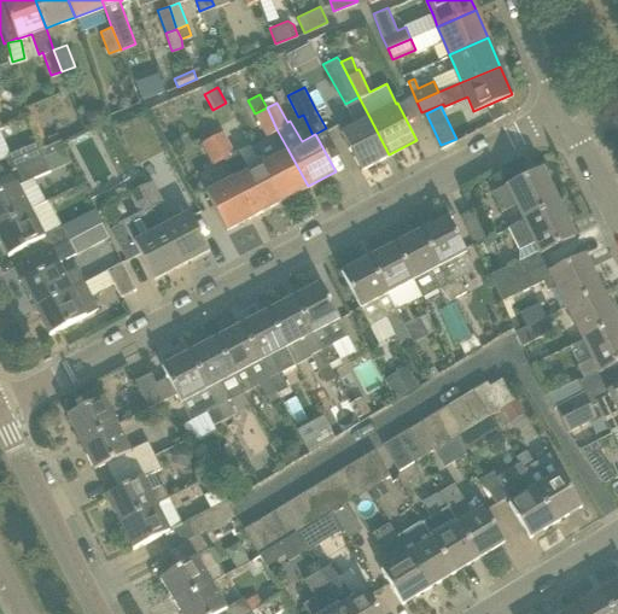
[(277,129),(267,107),(255,113),(267,135),(277,129)]
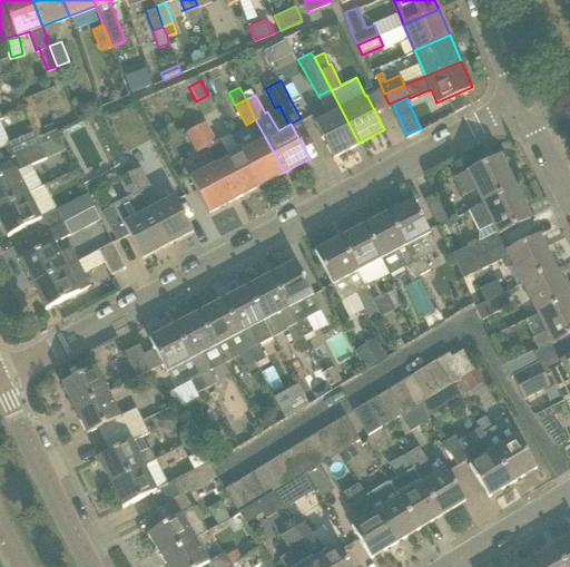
[(359,143),(341,108),(327,115),(315,121),(333,156),(359,143)]
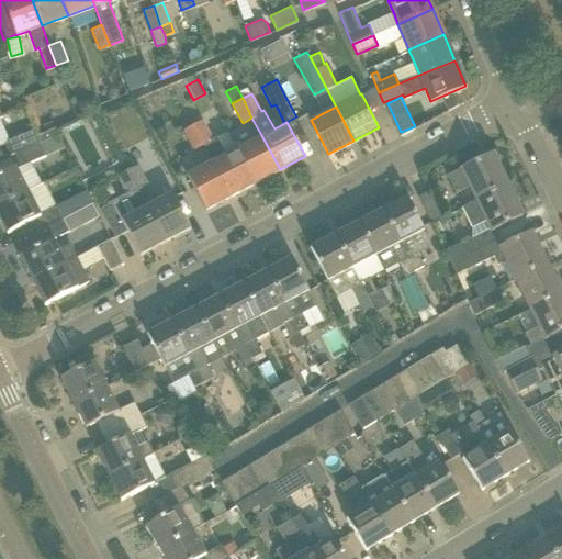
[(212,161),(231,196),(256,182),(237,148),(226,154),(215,135),(212,137),(202,119),(193,124),(203,143),(212,161)]
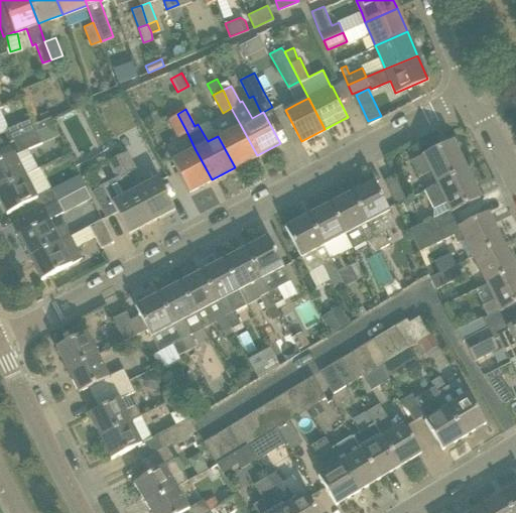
[(177,136),(186,131),(177,114),(168,118),(177,136)]
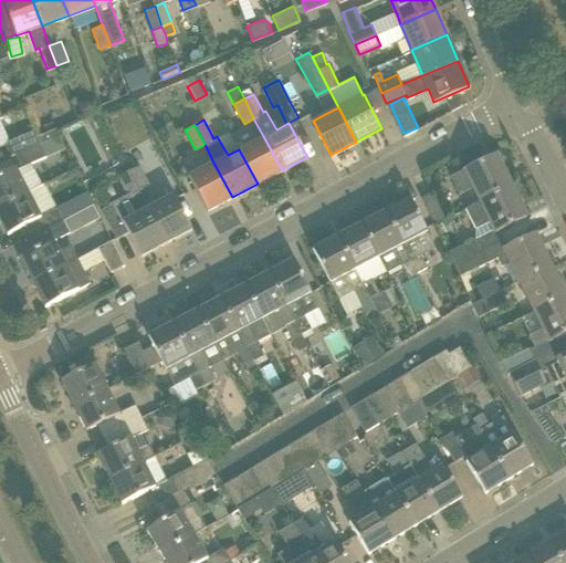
[(14,153),(41,143),(59,135),(56,127),(38,135),(35,128),(8,139),(7,143),(4,143),(10,155),(14,153)]
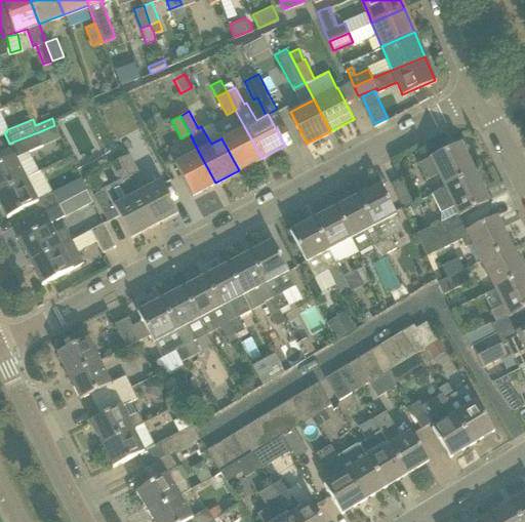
[(38,132),(43,144),(61,136),(54,125),(38,132)]
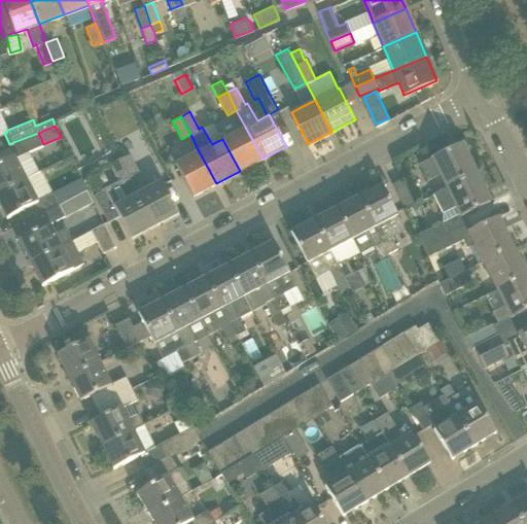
[(222,139),(240,171),(262,159),(245,127),(222,139)]
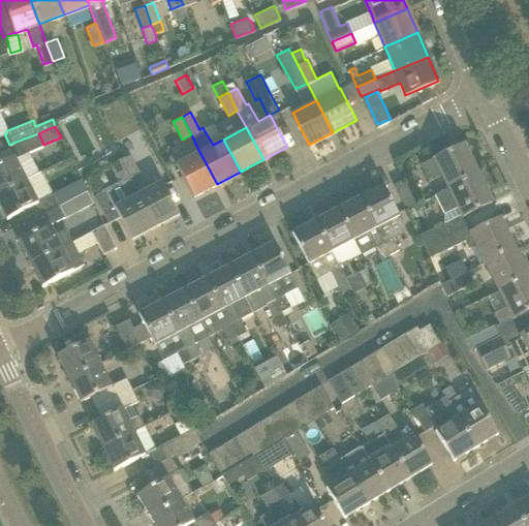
[(43,146),(38,133),(13,143),(20,155),(43,146)]
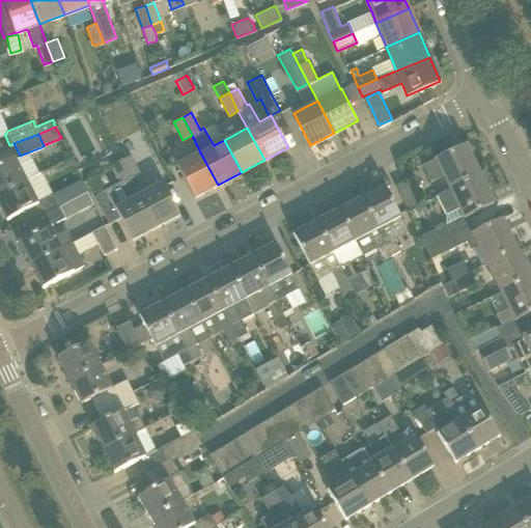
[(450,188),(479,172),(466,144),(423,166),(430,181),(444,174),(450,187),(450,188)]
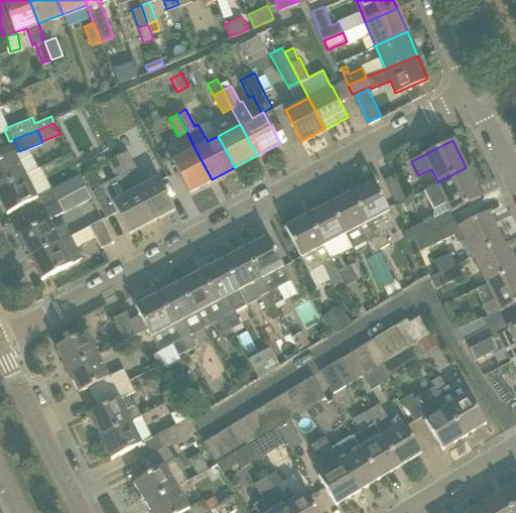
[(188,191),(212,179),(195,148),(172,160),(188,191)]
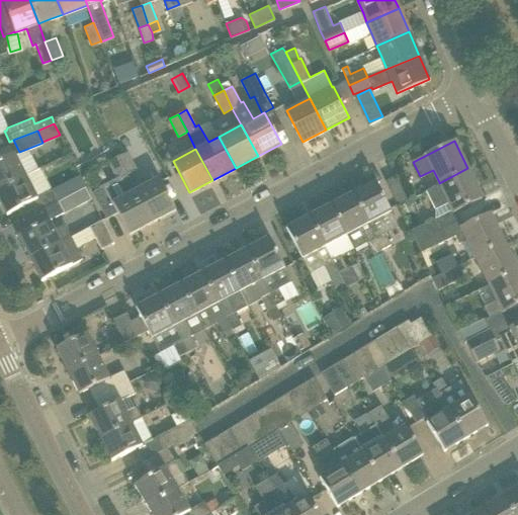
[(118,155),(126,172),(136,168),(127,151),(118,155)]
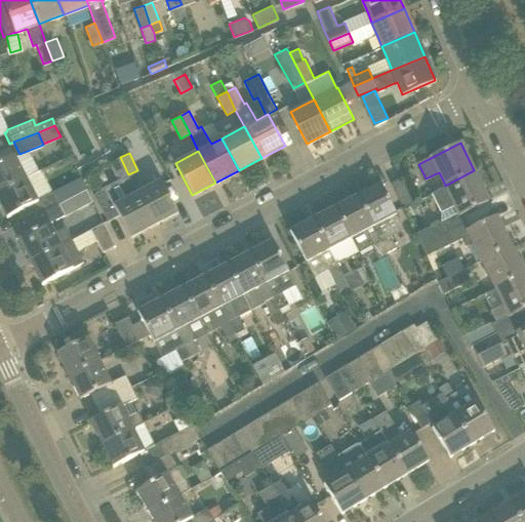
[(0,161),(0,191),(26,177),(13,155),(0,161)]
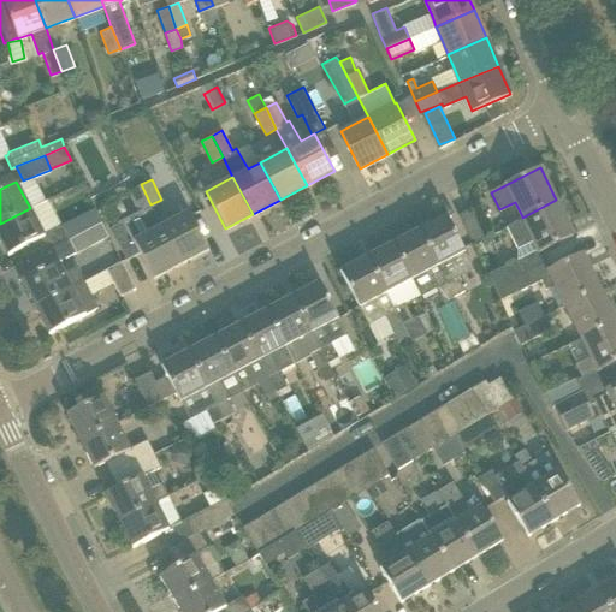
[(181,263),(161,225),(150,205),(141,184),(128,191),(138,212),(110,227),(126,259),(140,251),(154,278),(181,263)]
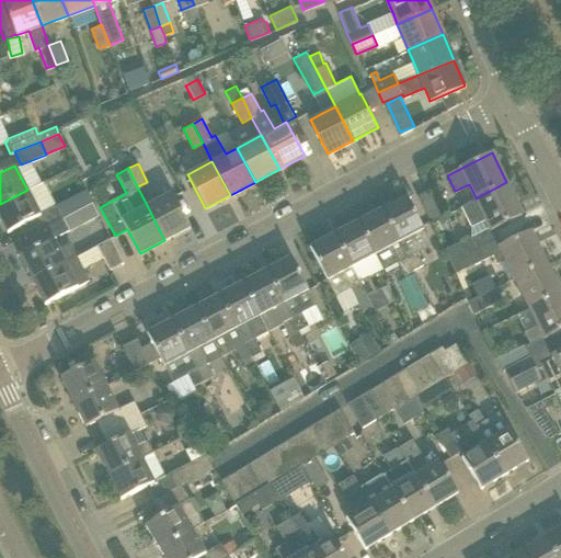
[(61,217),(56,205),(44,182),(27,190),(0,204),(0,216),(8,231),(20,225),(25,236),(61,217)]
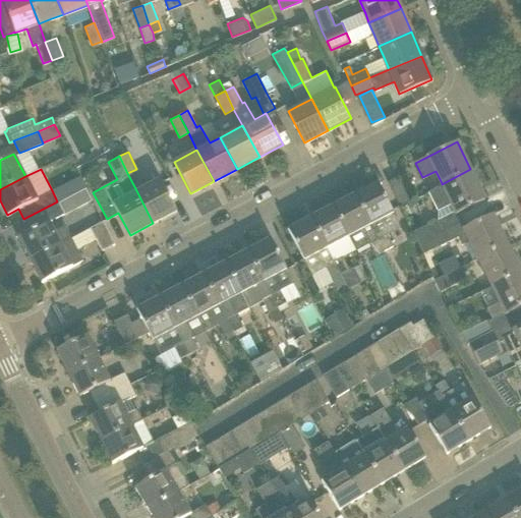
[(443,229),(460,220),(456,213),(484,198),(470,169),(442,184),(442,183),(427,189),(437,210),(452,203),(455,210),(412,230),(417,240),(443,228),(443,229)]
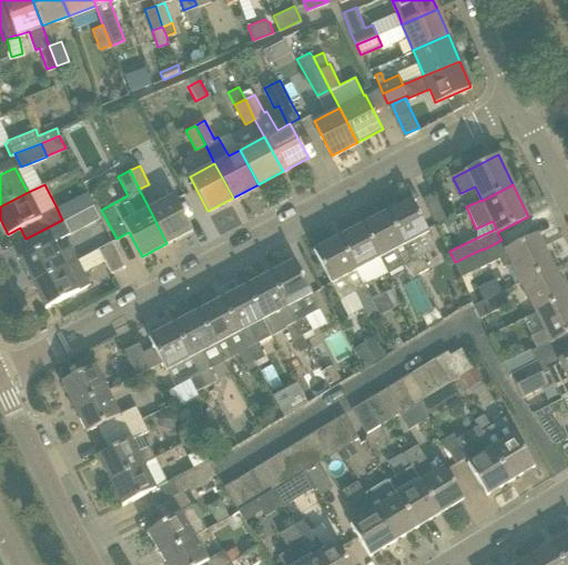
[(447,218),(444,211),(435,191),(423,197),(433,217),(436,223),(447,218)]
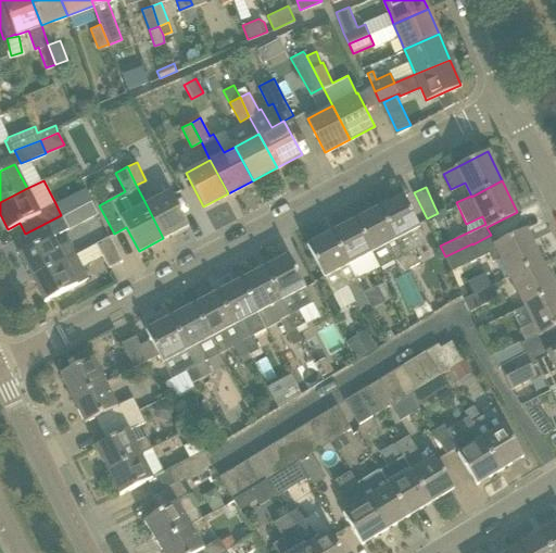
[(146,203),(163,238),(188,224),(172,190),(146,203)]
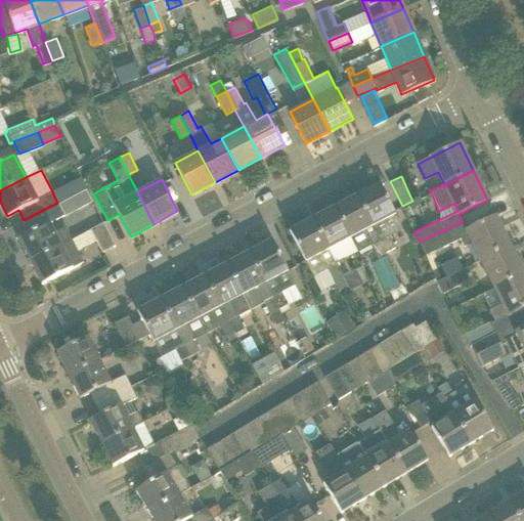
[(395,212),(379,182),(357,193),(386,252),(395,247),(389,234),(402,227),(394,213),(395,212)]
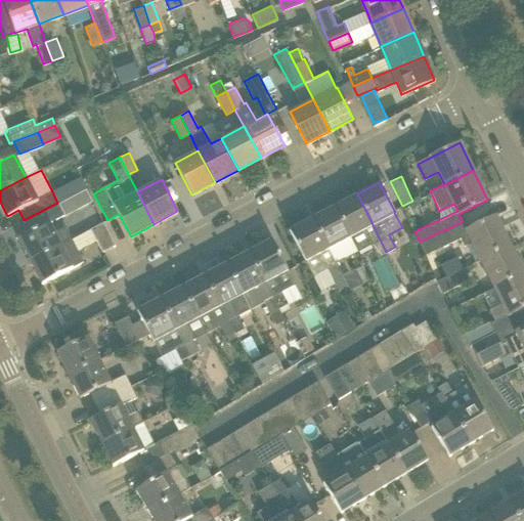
[(86,188),(76,193),(82,206),(92,201),(86,188)]
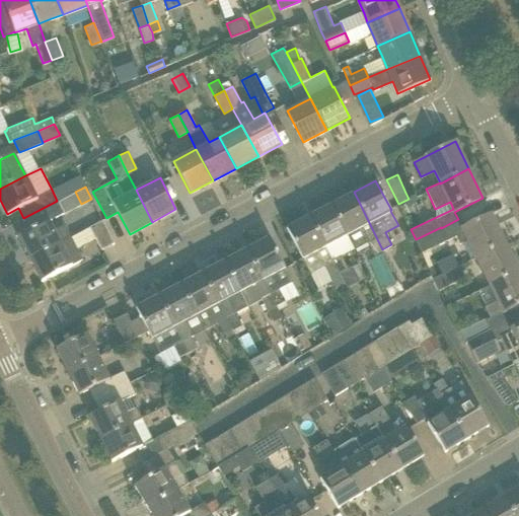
[(374,253),(382,249),(354,192),(331,204),(347,233),(355,248),(367,242),(374,253)]
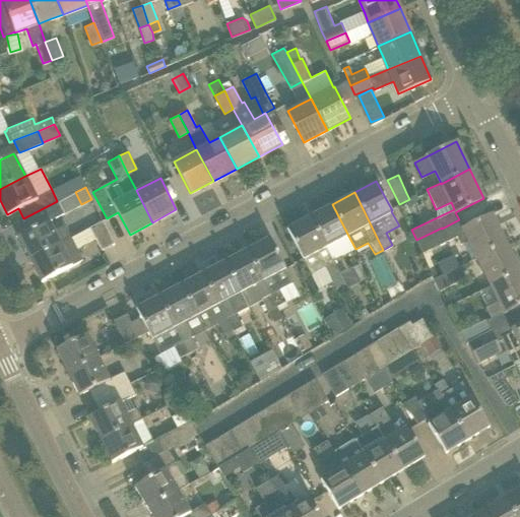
[(18,235),(29,258),(70,236),(64,224),(53,230),(48,220),(63,212),(57,201),(23,218),(28,230),(18,235)]
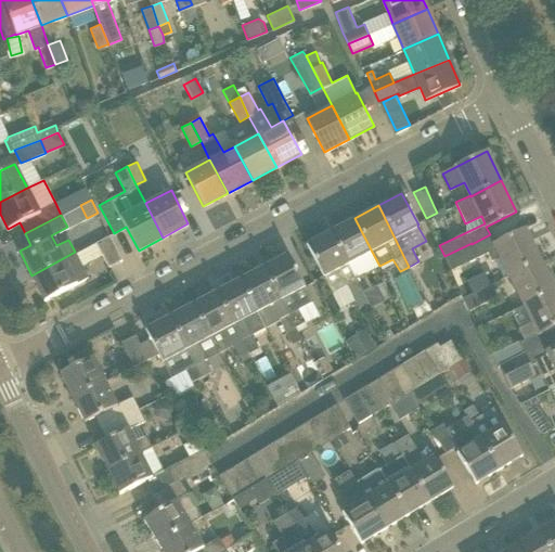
[(371,249),(355,218),(331,230),(347,262),(371,249)]
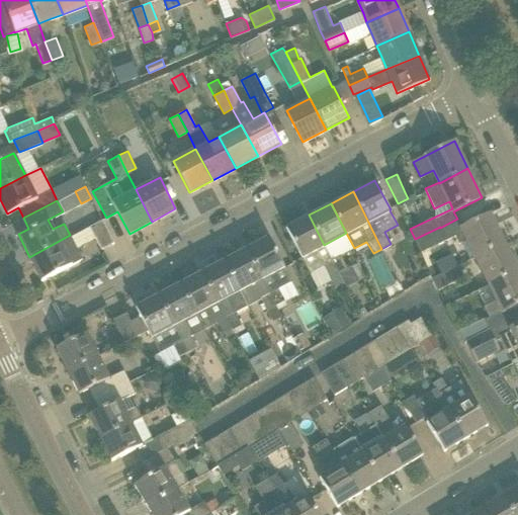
[(440,227),(415,239),(421,251),(455,235),(459,242),(466,239),(475,256),(503,241),(490,213),(461,228),(457,219),(440,228),(440,227)]
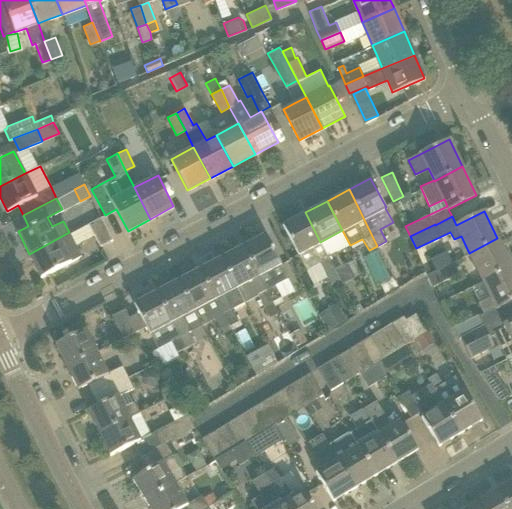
[(305,212),(282,224),(298,254),(313,283),(326,276),(325,272),(333,268),(327,255),(320,242),(305,212)]
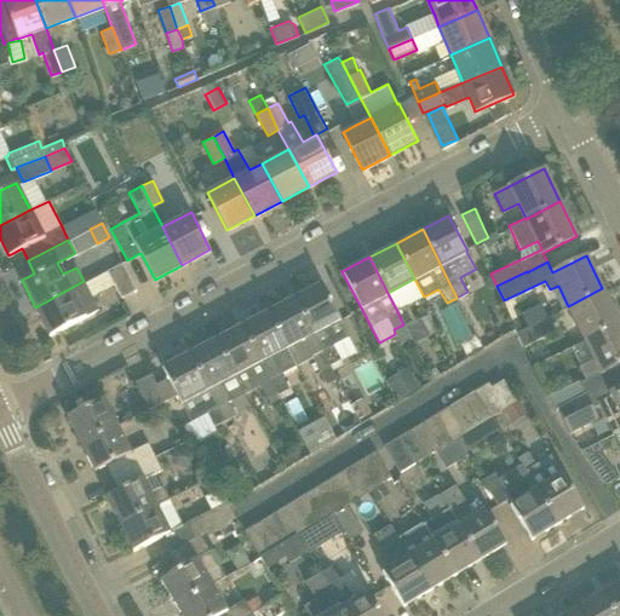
[(122,262),(107,270),(121,297),(137,289),(122,262)]
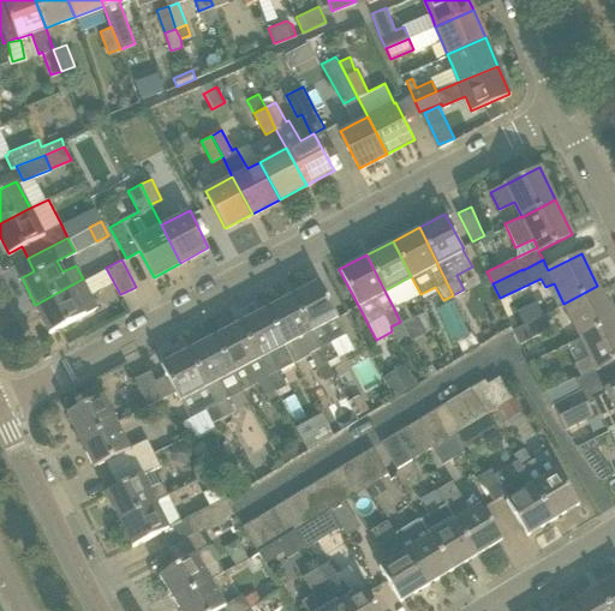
[(97,306),(83,279),(35,305),(49,331),(97,306)]
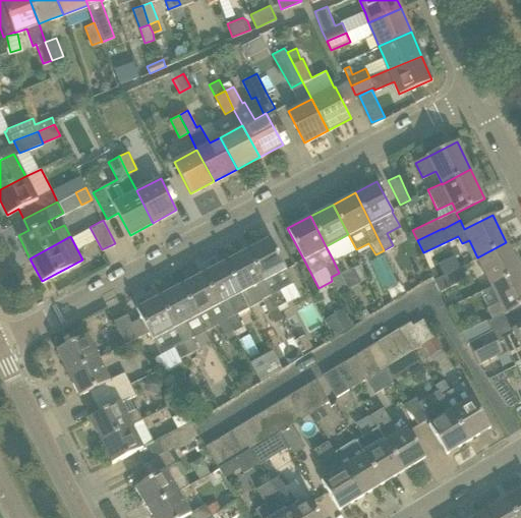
[(264,280),(271,294),(277,305),(286,301),(280,289),(293,283),(285,268),(286,268),(270,237),(247,249),(264,280)]
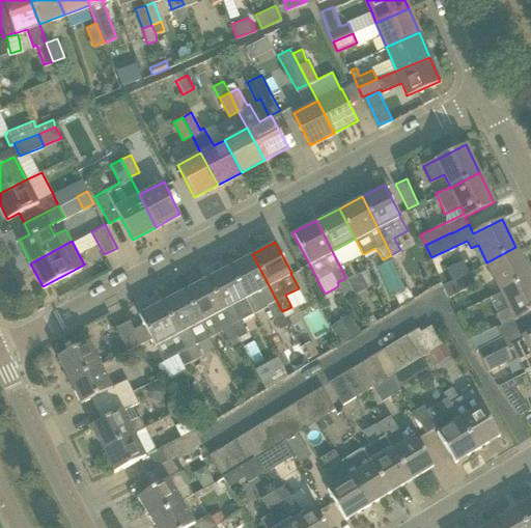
[(500,289),(530,275),(515,247),(486,262),(500,289)]
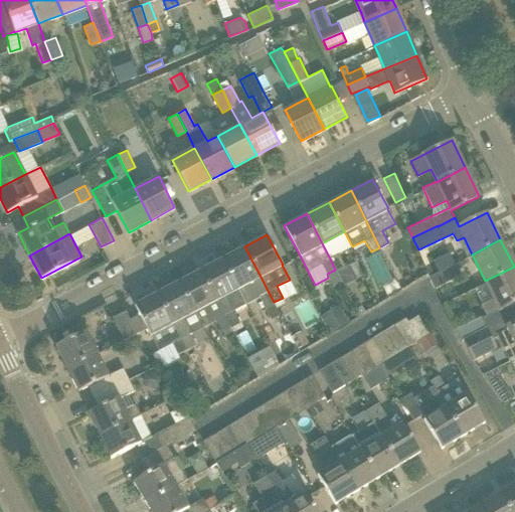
[(244,246),(223,258),(238,288),(261,277),(244,246)]
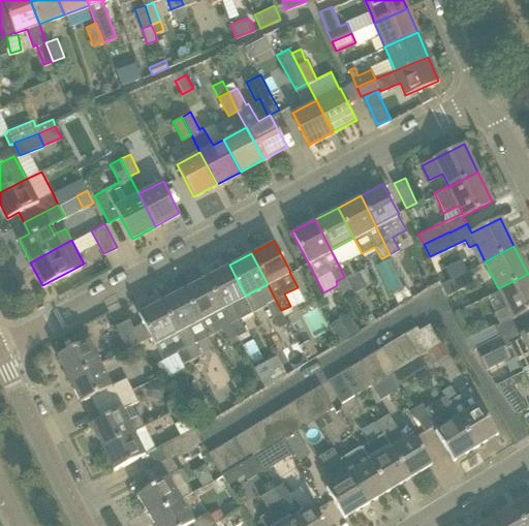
[(347,259),(338,264),(344,277),(345,277),(353,273),(347,259)]
